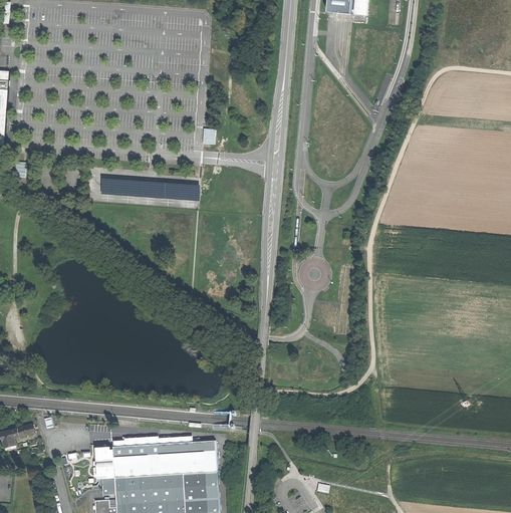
[(329,0),(328,12),(337,13),(345,14),(364,16),(365,0),(329,0)]
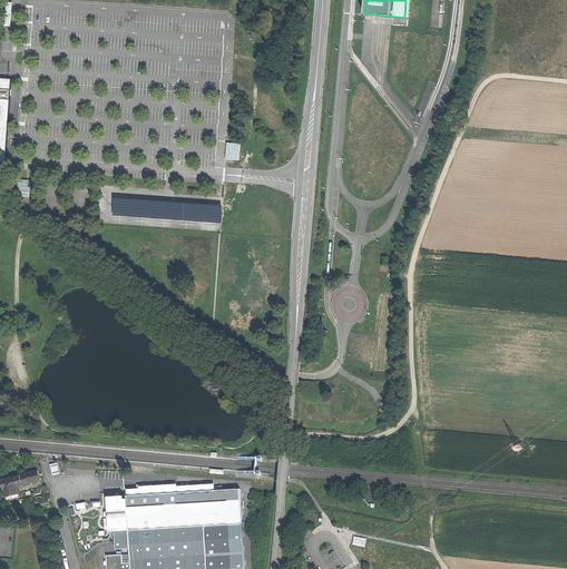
[(0,160),(3,162),(9,78),(0,77),(0,160)]
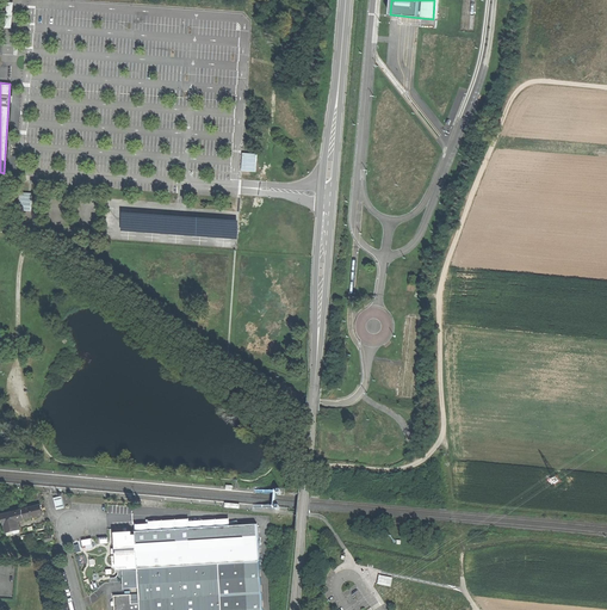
[(240,168),(254,170),(255,152),(241,151),(240,168)]
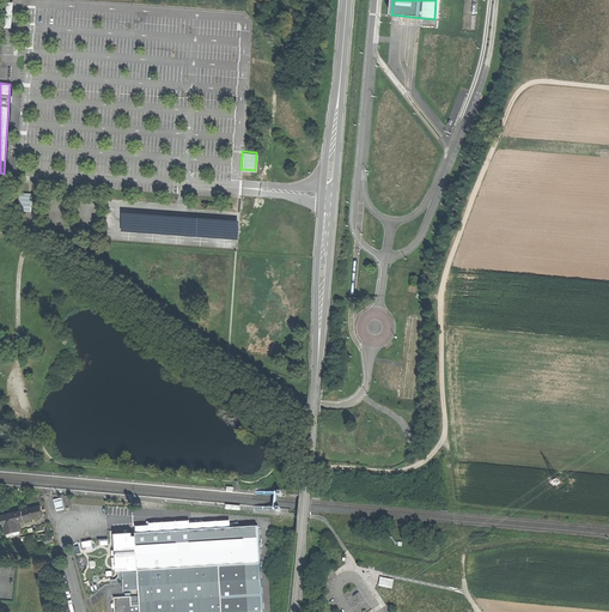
[(36,506),(18,510),(20,520),(40,515),(36,506)]
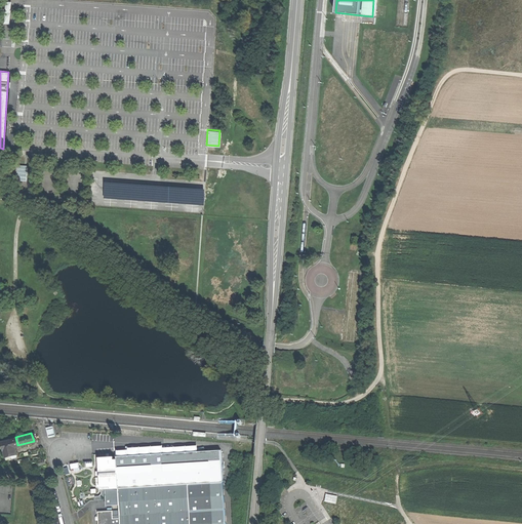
[(15,437),(3,440),(5,448),(8,447),(11,447),(17,445),(15,437)]
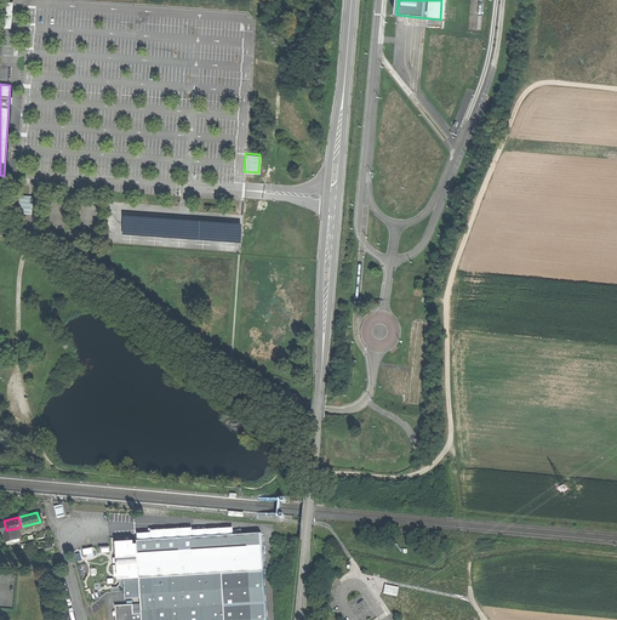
[(4,521),(0,522),(0,532),(3,540),(12,538),(10,529),(6,530),(4,521)]
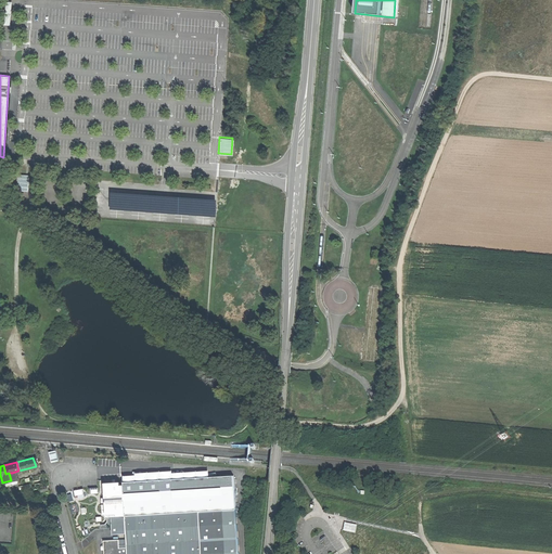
[(235,553),(231,476),(102,482),(103,500),(104,517),(110,517),(125,516),(126,537),(126,541),(126,553),(235,553)]
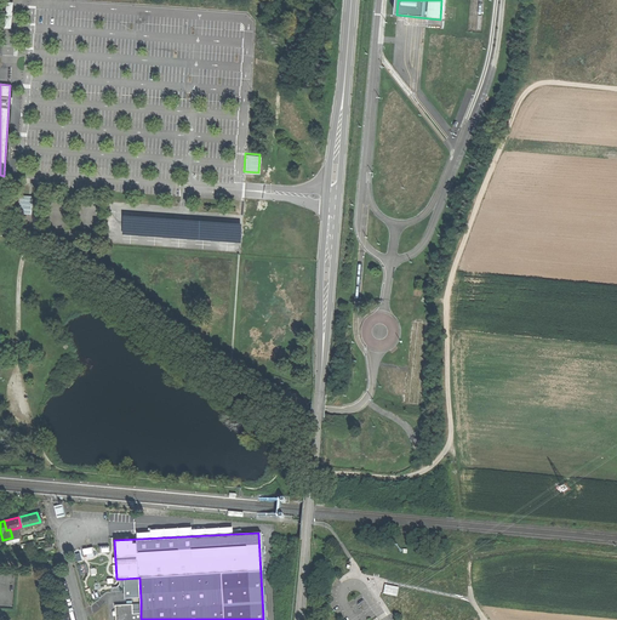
[(140,578),(123,579),(123,590),(124,601),(141,601),(140,578)]
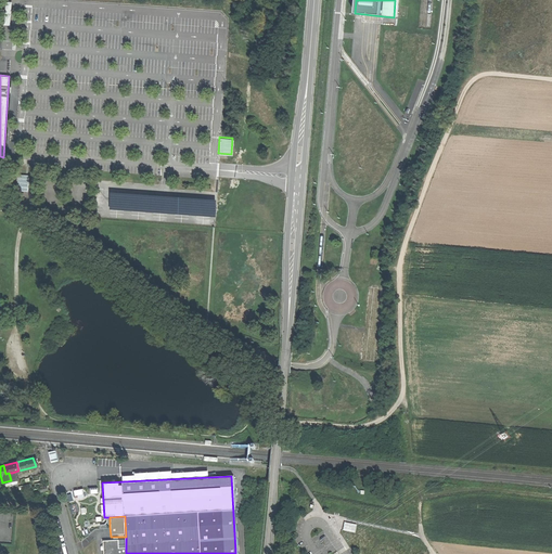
[(342,529),(354,530),(355,522),(342,522),(342,529)]
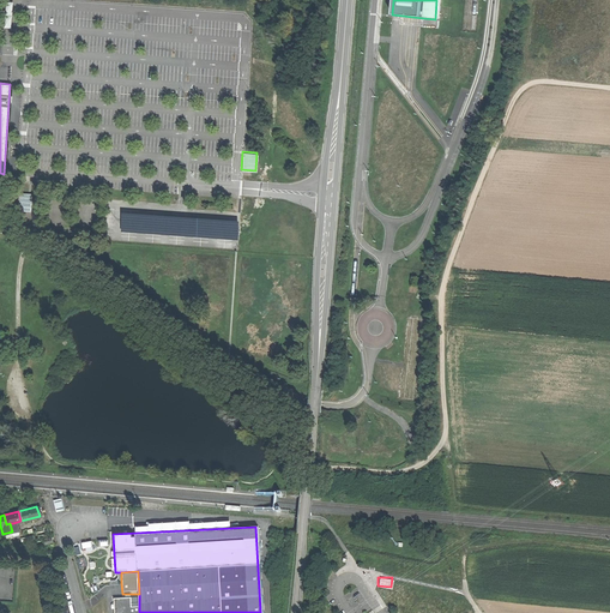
[(130,612),(130,599),(113,600),(112,612),(130,612)]
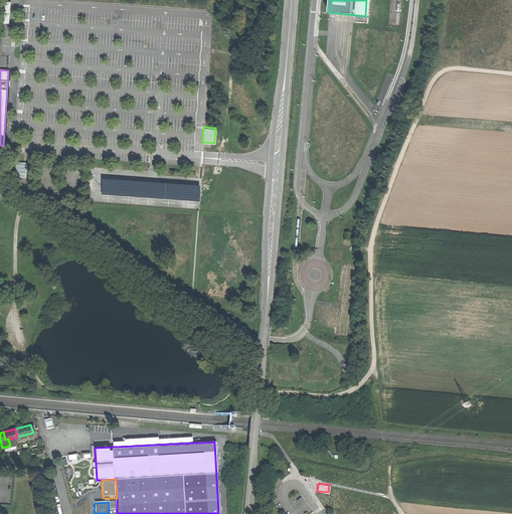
[(117,513),(117,502),(109,502),(109,513),(117,513)]
